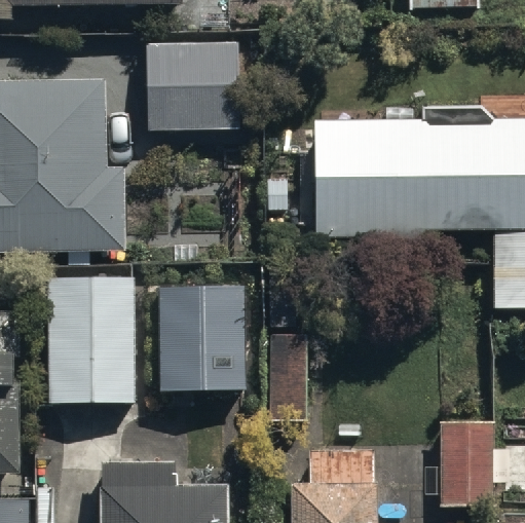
[(0,0),(0,16),(12,17),(12,3),(182,2),(182,0),(0,0)]
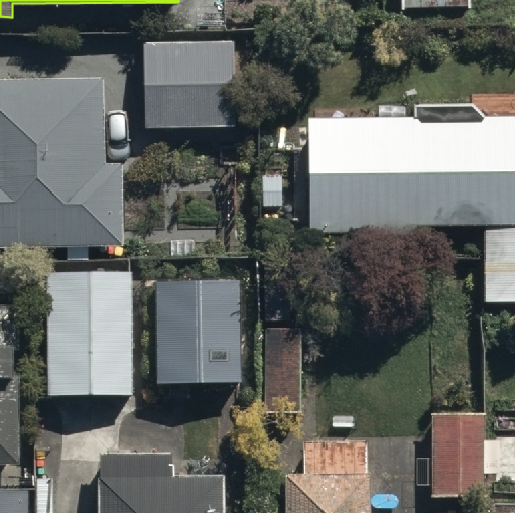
[(474,0),(399,0),(400,10),(475,9),(474,0)]
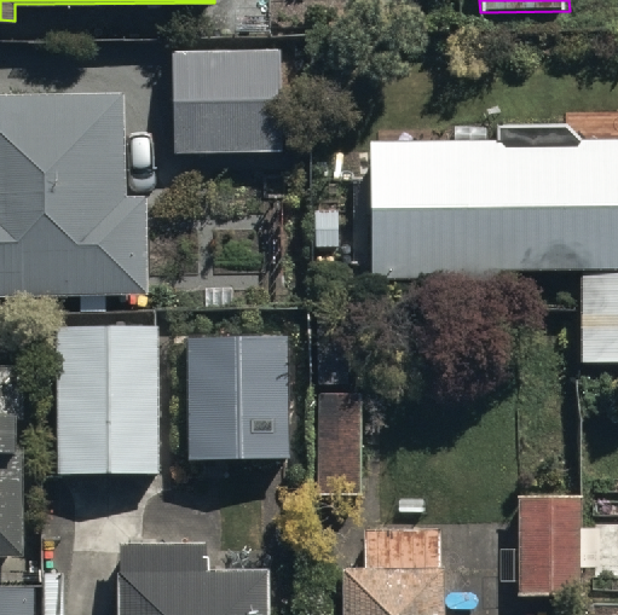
[(283,53),(175,53),(177,152),(283,151),(283,53)]
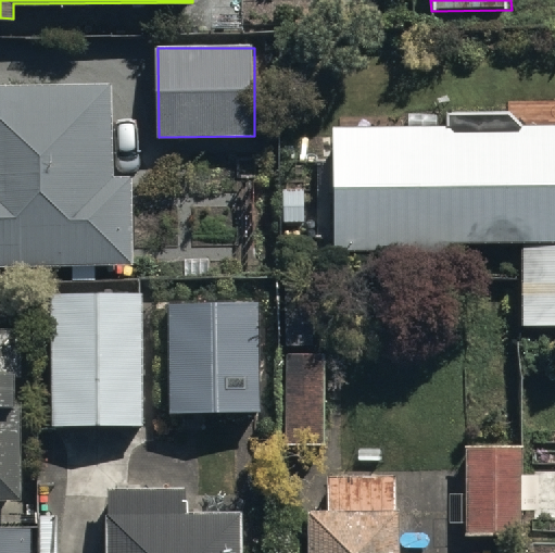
[(0,265),(134,263),(133,179),(113,179),(111,87),(0,88),(0,265)]
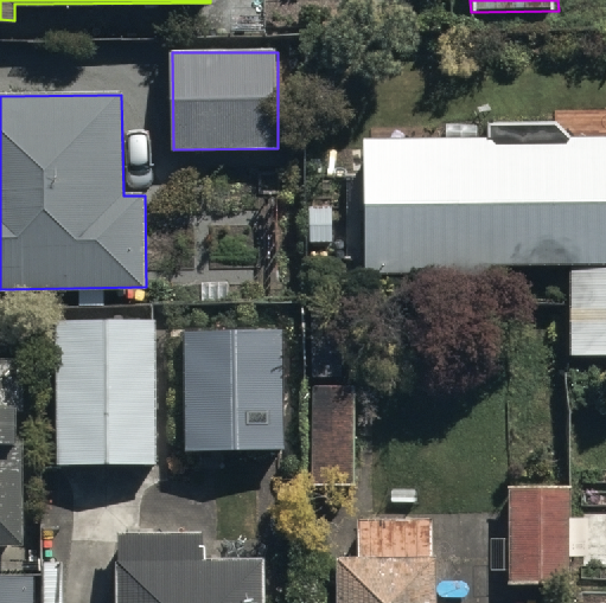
[(489,139),(364,139),(363,275),(426,275),(426,267),(571,267),(571,354),(605,354),(605,139),(569,139),(569,123),(489,123),(489,139)]
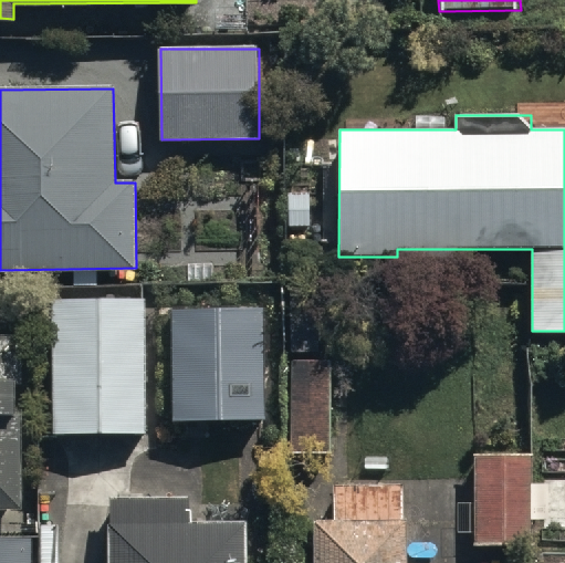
[(145,298),(52,298),(52,434),(145,434),(145,298)]
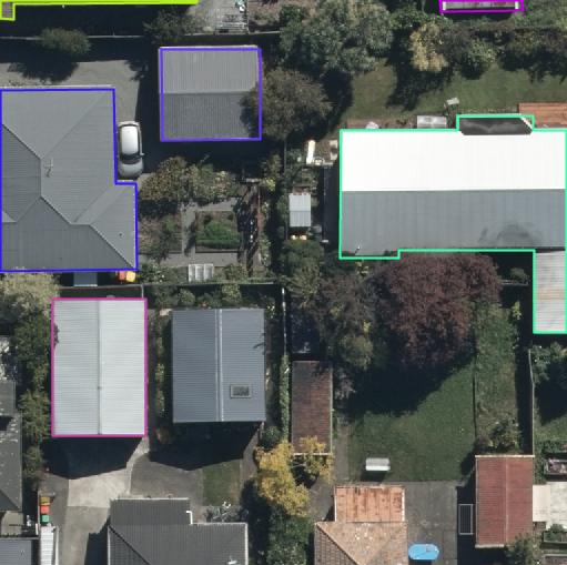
[(171,310),(173,422),(266,421),(264,309),(171,310)]
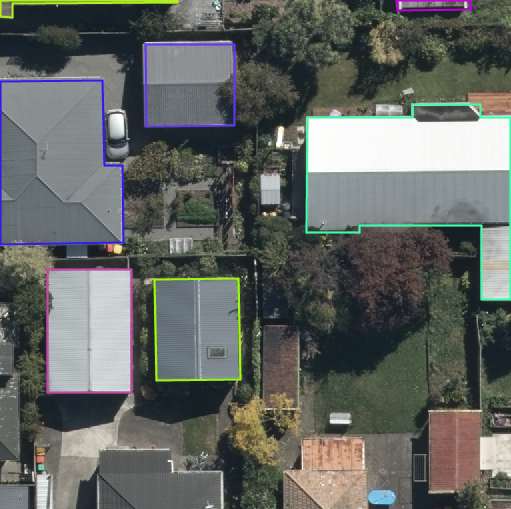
[(0,459),(19,460),(19,373),(14,373),(14,347),(19,347),(19,304),(0,304),(0,459)]
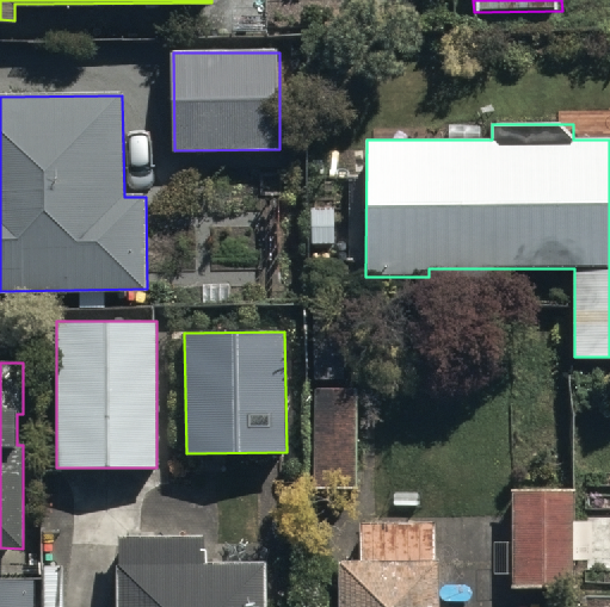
[(359,388),(314,386),(313,477),(358,478),(359,388)]
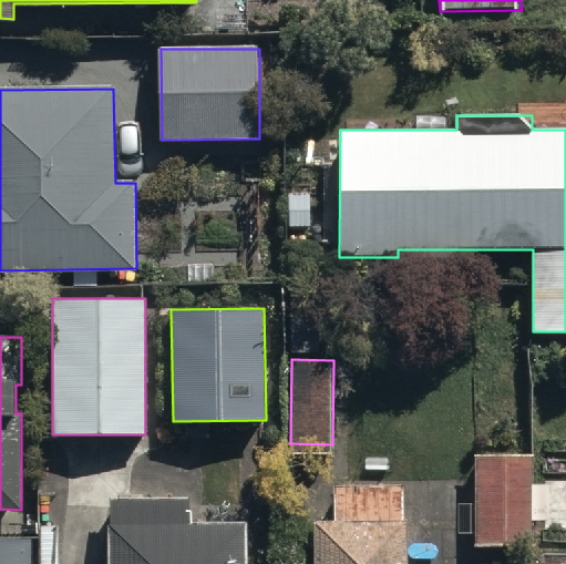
[(537,454),(474,454),(474,549),(537,549),(537,454)]
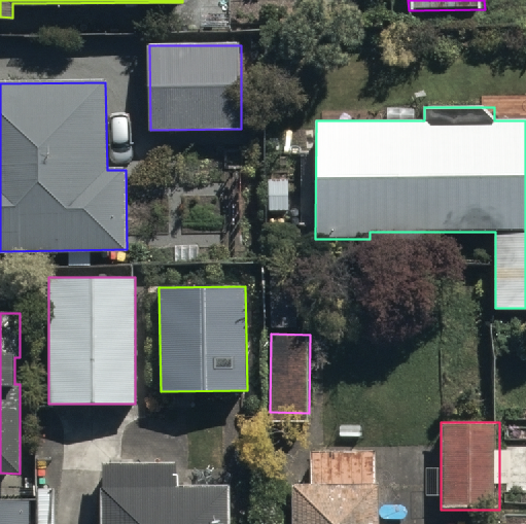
[(315,451),(315,482),(291,482),(290,523),(378,523),(378,482),(372,482),(372,451),(315,451)]
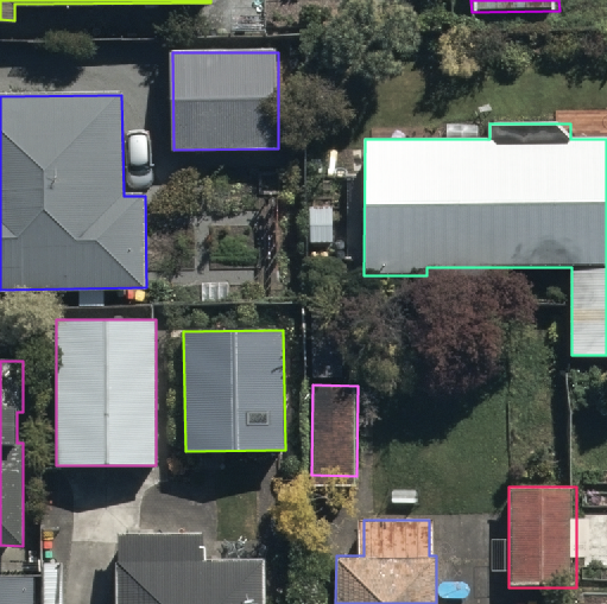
[(264,603),(264,557),(200,558),(198,529),(113,531),(113,603),(264,603)]
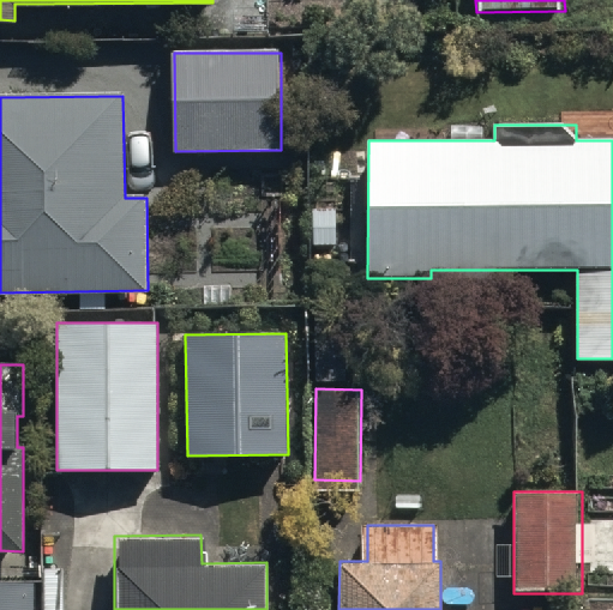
[(32,609),(34,585),(0,584),(0,609),(32,609)]
